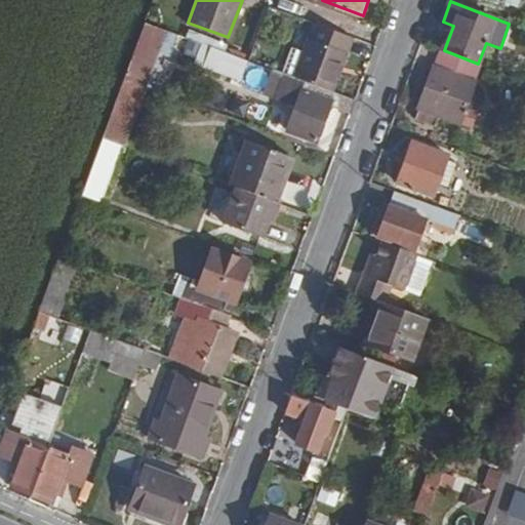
[(147,19),(126,76),(142,82),(154,47),(163,51),(172,29),(147,19)]
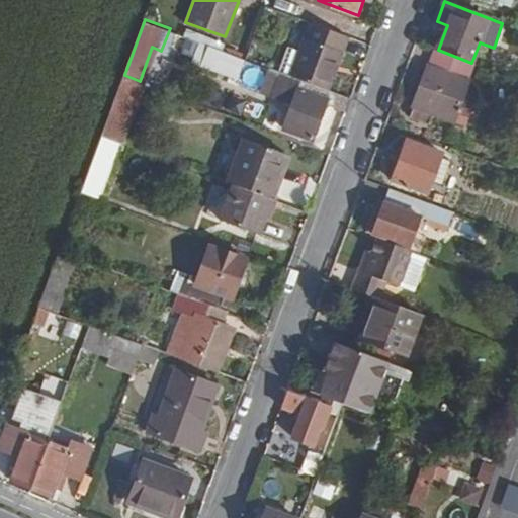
[(292,76),(330,89),(350,35),(313,22),(292,76)]
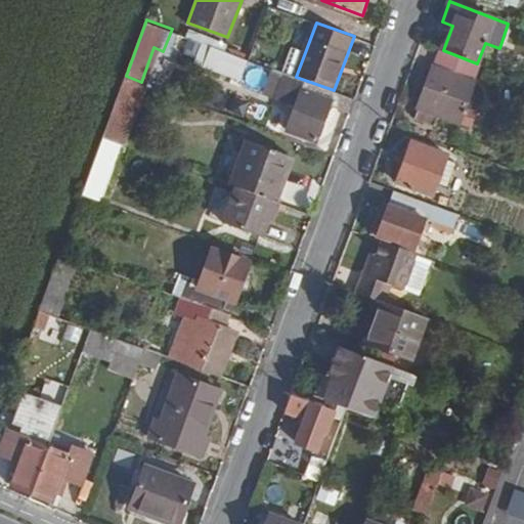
[(249,58),(213,45),(209,55),(246,70),(249,58)]
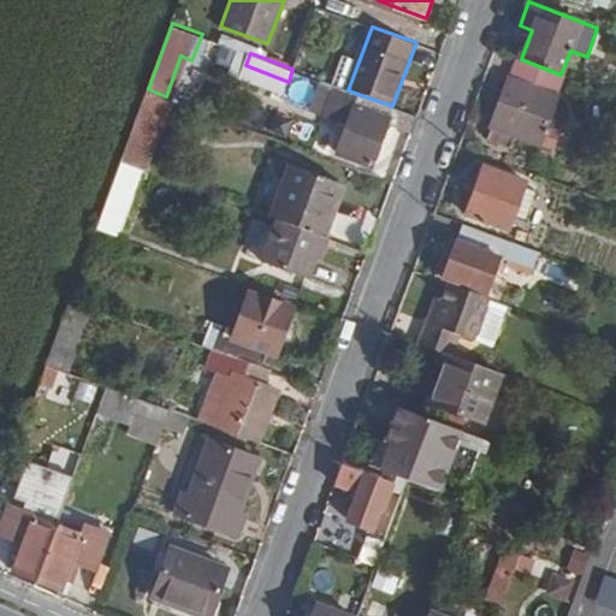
[(548,126),(567,76),(561,75),(521,59),(519,59),(493,125),(515,134),(556,150),(562,131),(548,126)]
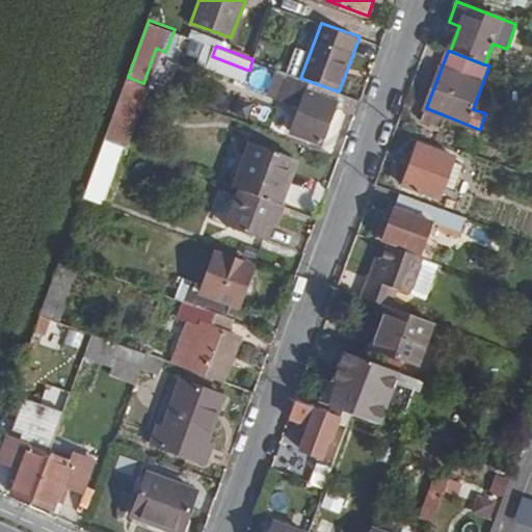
[(270,90),(282,95),(289,74),(278,70),(270,90)]
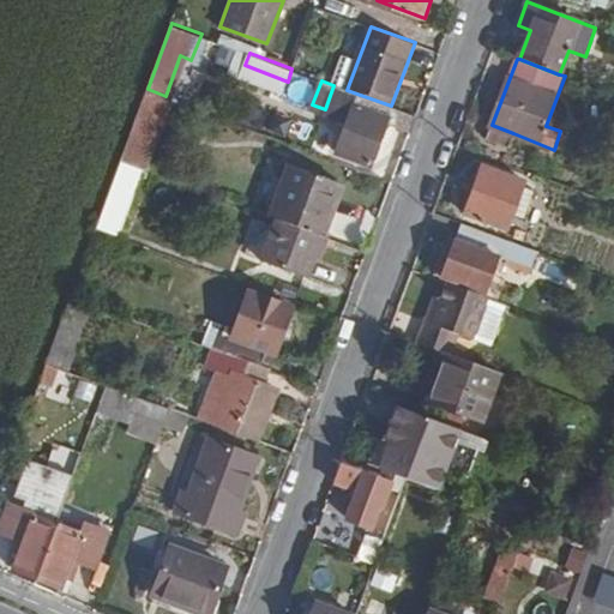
[(387,121),(413,131),(419,116),(391,106),(347,90),(333,85),(325,109),(350,119),(339,151),(372,163),(387,121)]
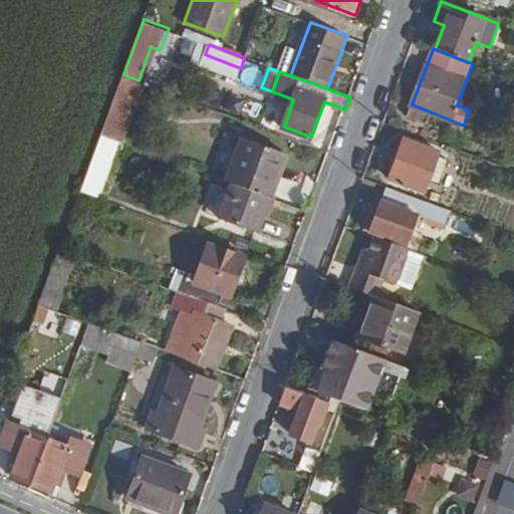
[(426,119),(430,111),(412,104),(409,113),(426,119)]
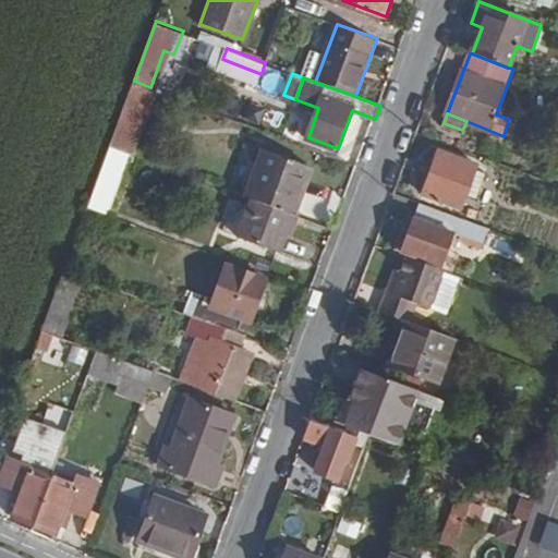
[(267,148),(249,197),(255,199),(293,214),(312,165),(267,148)]
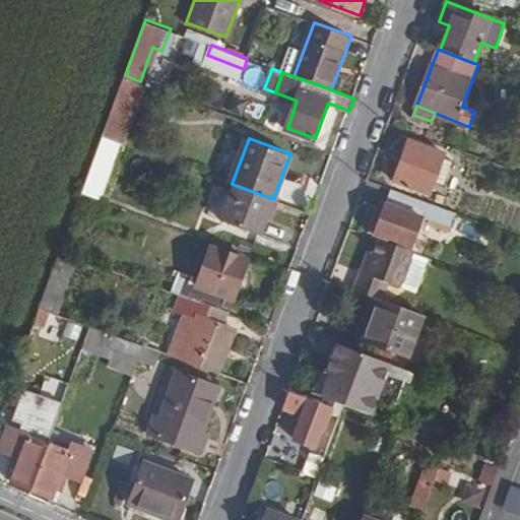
[(431,194),(446,153),(410,140),(395,181),(431,194)]
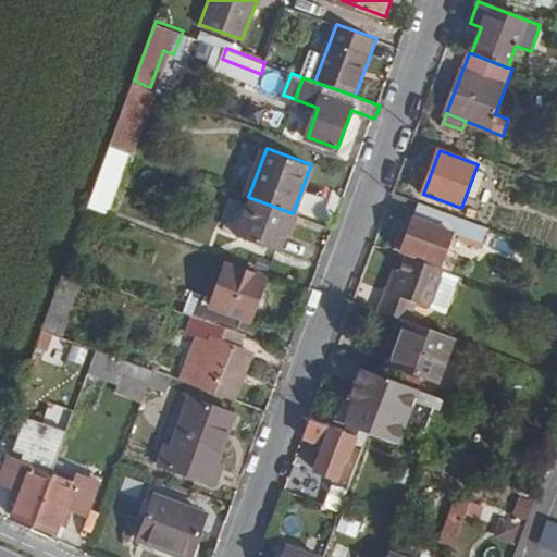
[(279,251),(293,213),(255,199),(239,238),(279,251)]
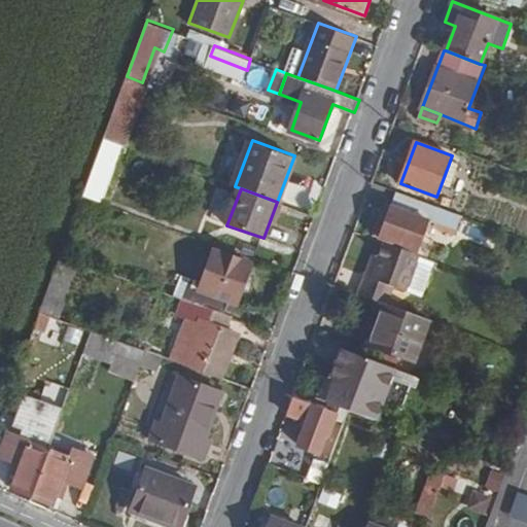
[(435,205),(397,191),(380,237),(417,250),(435,205)]
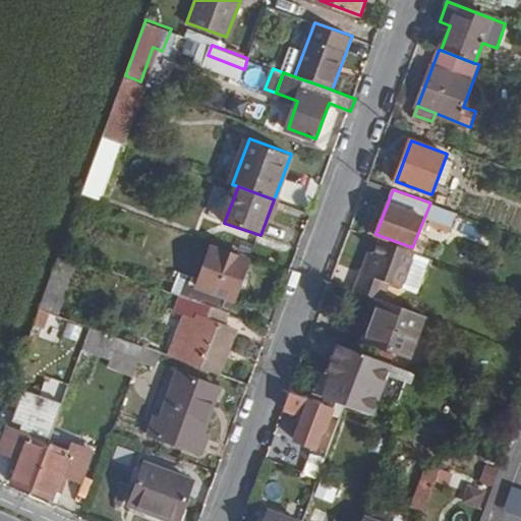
[(450,233),(457,213),(441,207),(433,226),(450,233)]
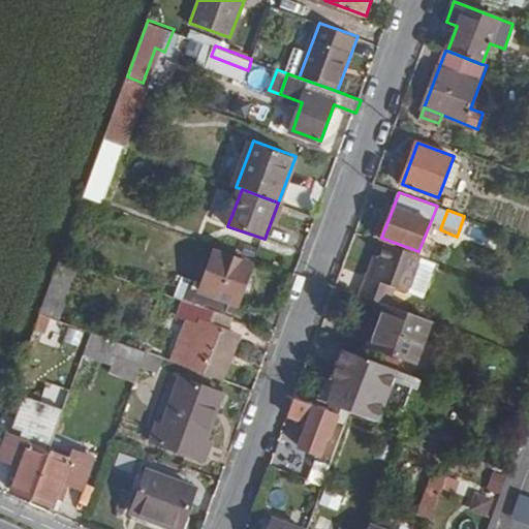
[(417,294),(431,258),(381,241),(376,255),(382,258),(374,279),(367,298),(383,304),(398,309),(405,290),(417,294)]
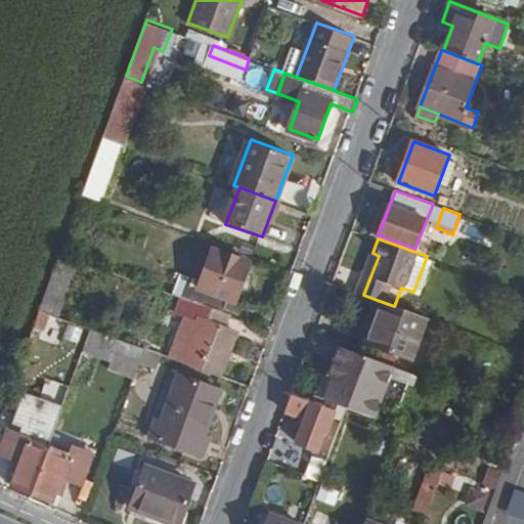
[(237,303),(251,263),(213,250),(200,289),(237,303)]
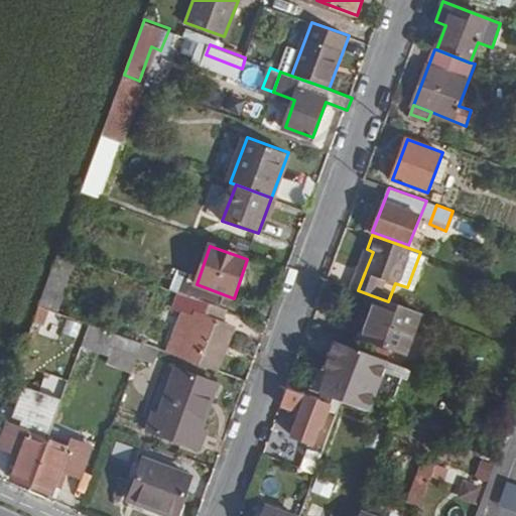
[(40,305),(47,307),(58,312),(62,298),(56,294),(72,253),(60,249),(40,305)]
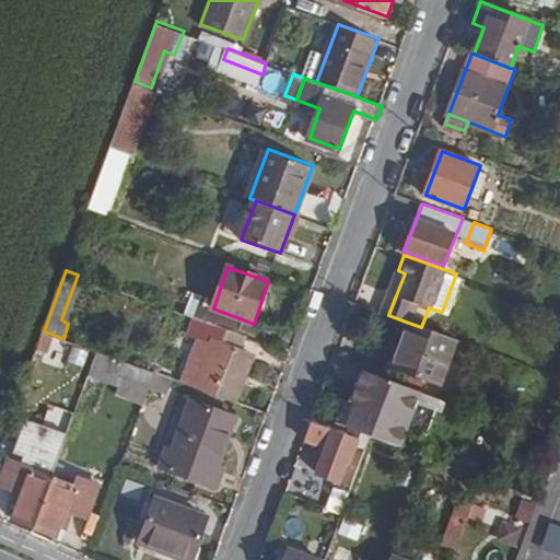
[(405,273),(398,270),(391,292),(396,295),(405,273)]
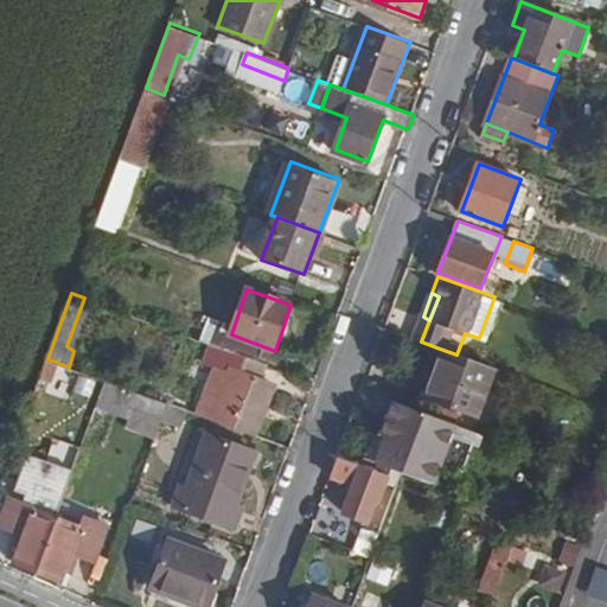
[(477,416),(494,368),(457,355),(440,349),(422,397),(477,416)]
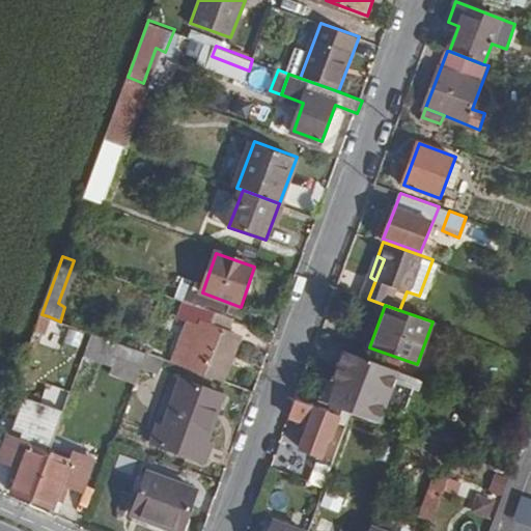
[(42,314),(35,329),(43,332),(49,316),(42,314)]
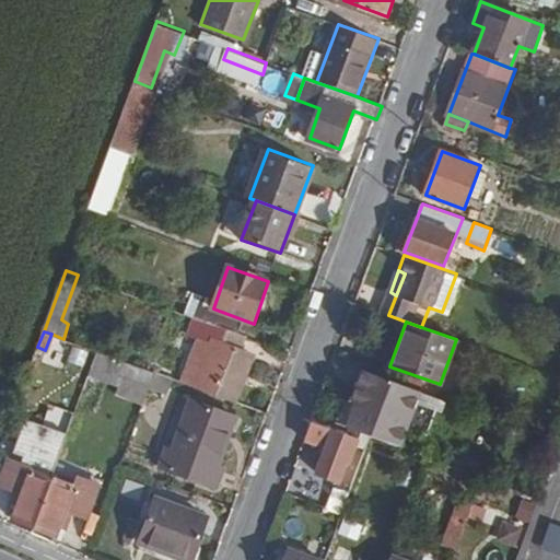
[(193,387),(238,404),(257,357),(217,341),(203,376),(198,374),(193,387)]
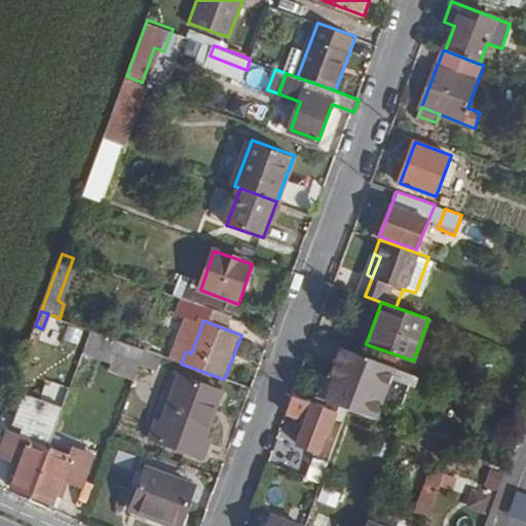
[(107,368),(138,378),(144,364),(148,351),(95,332),(89,346),(111,353),(107,368)]
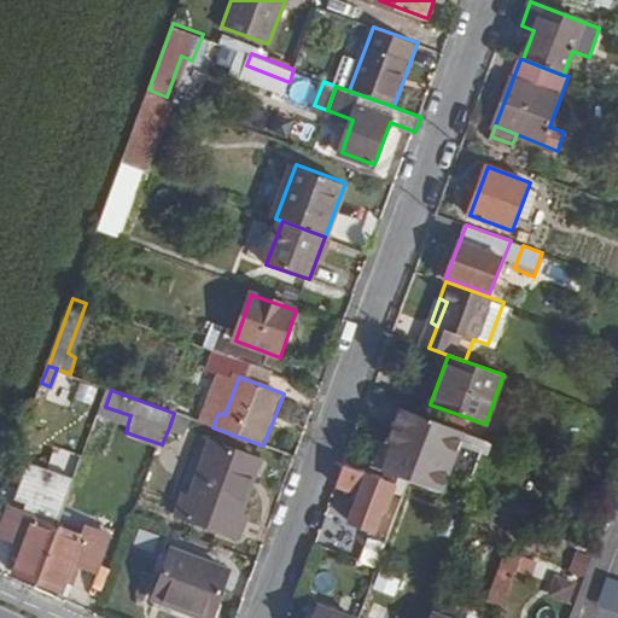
[(426,417),(481,436),(485,424),(430,404),(426,417)]
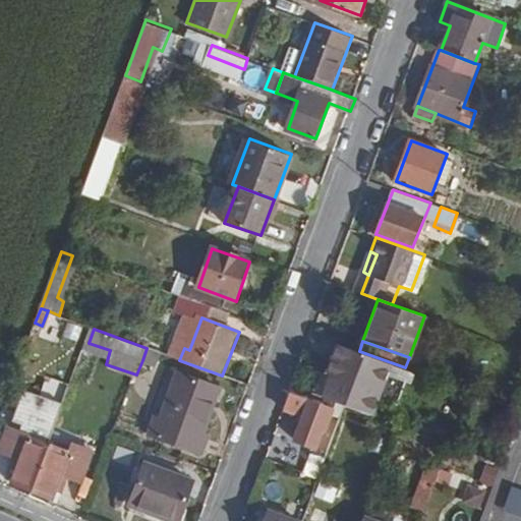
[(147,348),(142,360),(154,364),(159,352),(147,348)]
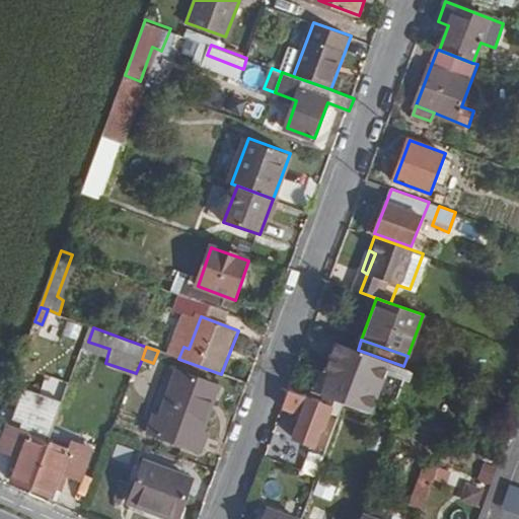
[(323,384),(296,375),(292,384),(319,394),(320,389),(341,396),(355,359),(335,351),(323,384)]
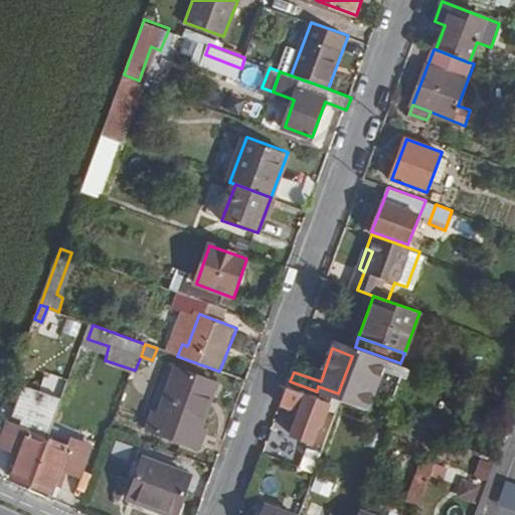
[(146,426),(198,446),(205,428),(198,425),(213,383),(173,367),(157,411),(152,410),(146,426)]
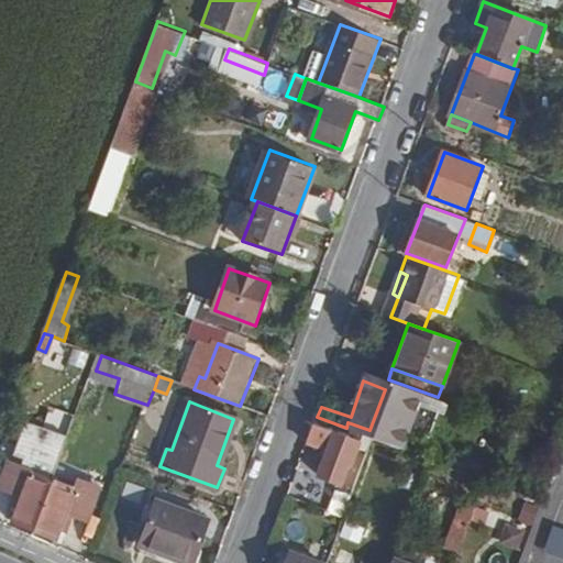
[(315,423),(308,441),(337,452),(335,456),(344,460),(353,438),(315,423)]
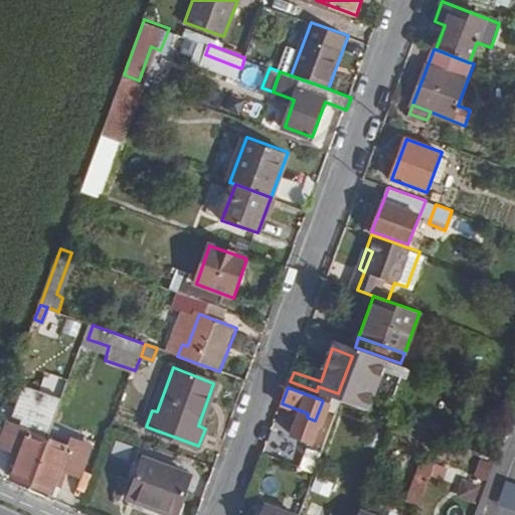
[(14,477),(33,484),(50,439),(31,432),(31,428),(9,419),(0,444),(0,448),(13,454),(10,463),(18,465),(14,477)]
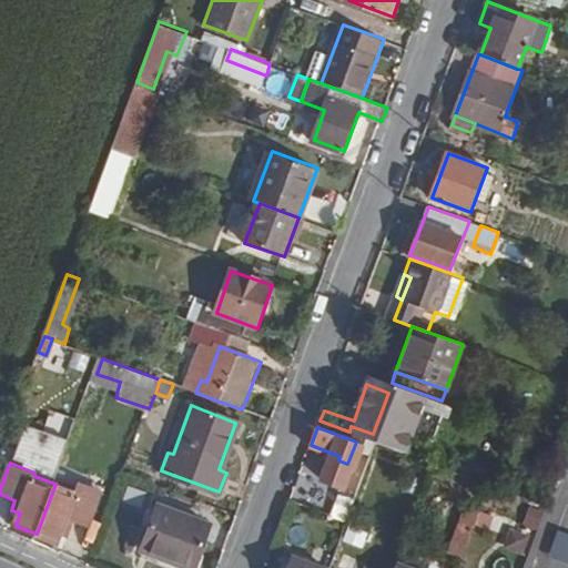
[(56,484),(37,534),(58,543),(62,535),(68,537),(72,527),(85,533),(100,489),(79,482),(75,492),(56,484)]
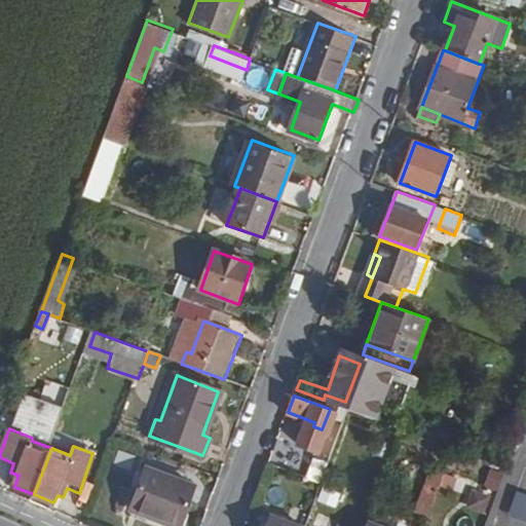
[(315,454),(307,479),(323,484),(331,460),(315,454)]
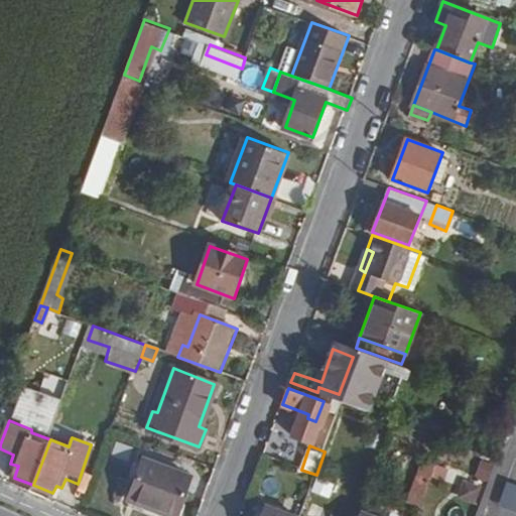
[(412,464),(413,502),(425,502),(424,480),(446,479),(445,463),(412,464)]
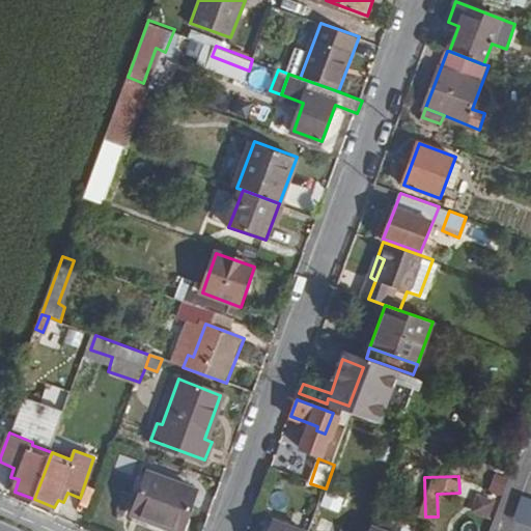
[(159,530),(179,530),(193,496),(145,477),(130,520),(159,530)]
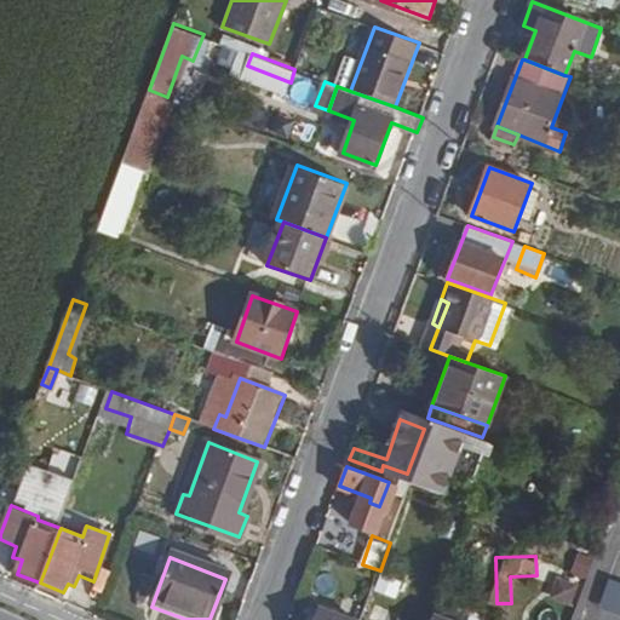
[(380,570),(362,564),(359,577),(375,583),(380,570)]
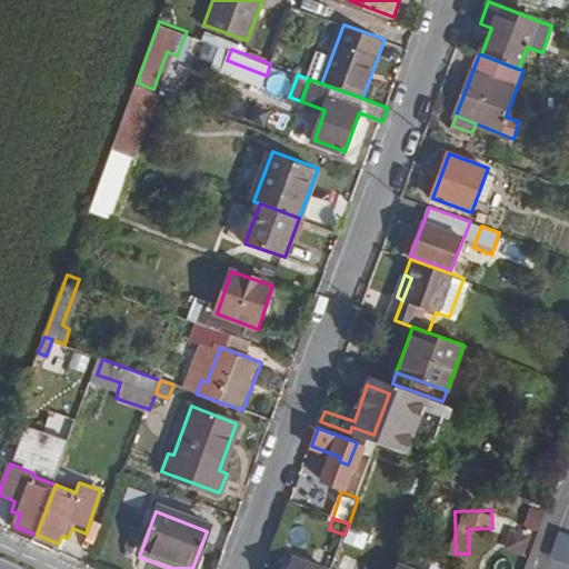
[(338,568),(357,568),(366,548),(360,546),(368,525),(355,520),(347,541),(349,542),(338,568)]
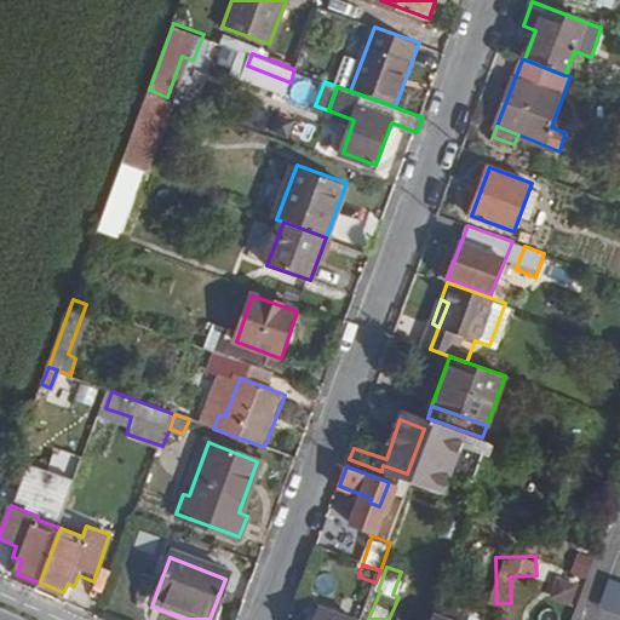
[(619,581),(609,578),(598,607),(619,614),(619,581)]
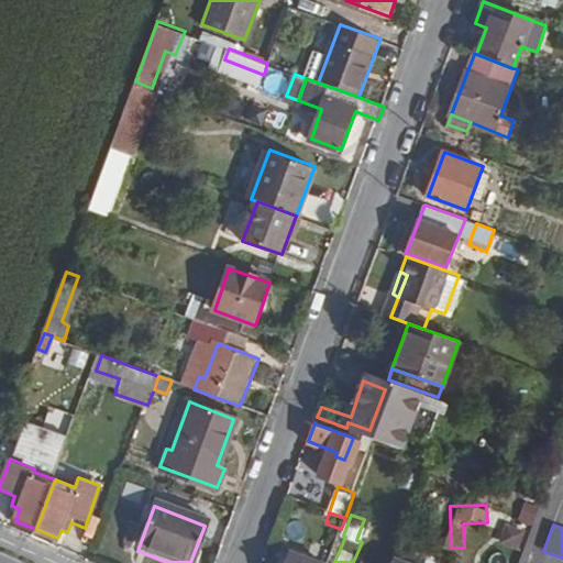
[(323,562),(293,551),(288,562),(323,562)]
